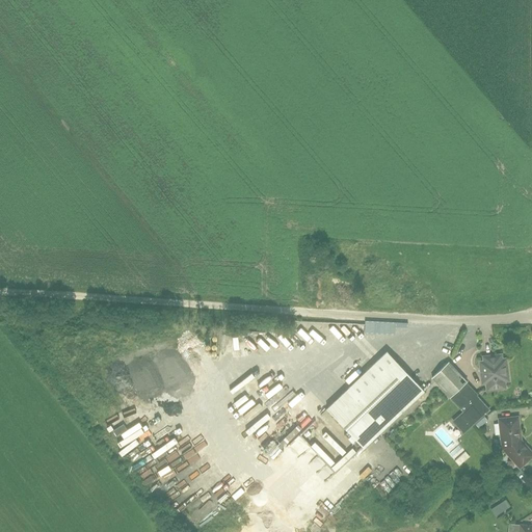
[(322,340),(327,337),(319,325),(314,328),(322,340)]
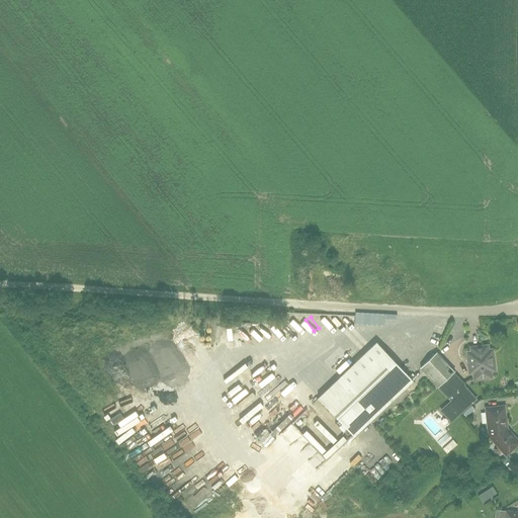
[(328,321),(334,331),(338,328),(332,318),(328,321)]
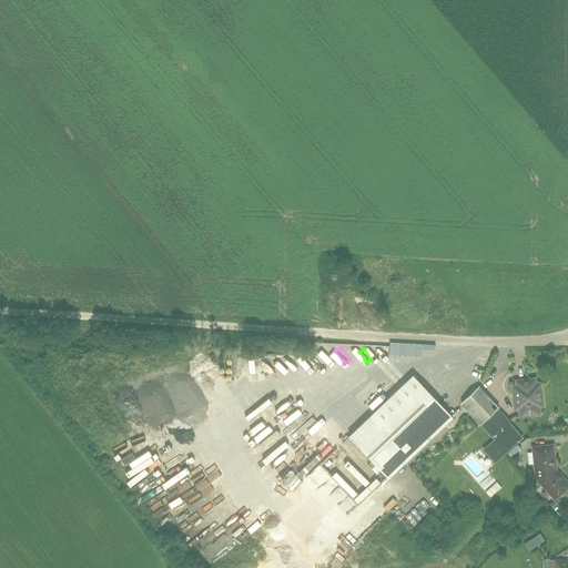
[(485,372),(494,356),(488,353),(479,368),(485,372)]
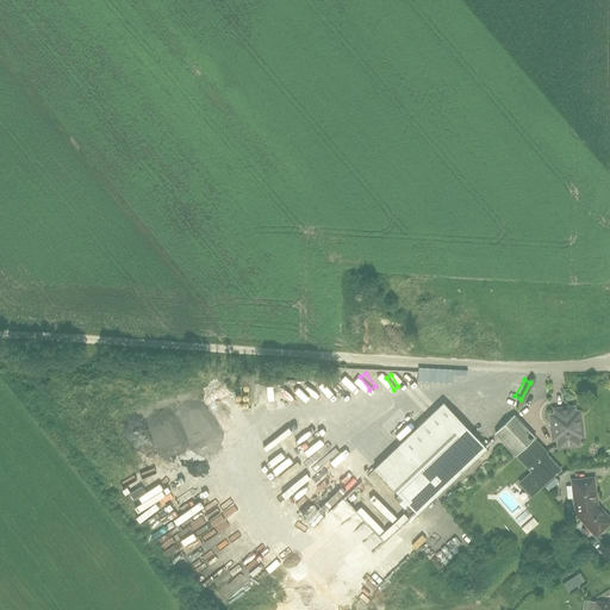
[(262,406),(269,406),(269,383),(256,383),(256,415),(262,415),(262,406)]
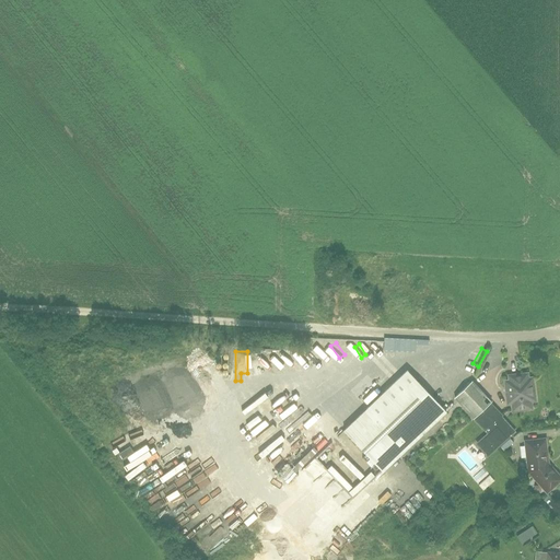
[(300,352),(298,359),(295,358),(293,364),(303,368),(304,364),(308,366),(311,361),(317,364),(319,358),(307,353),(306,356),(300,352)]
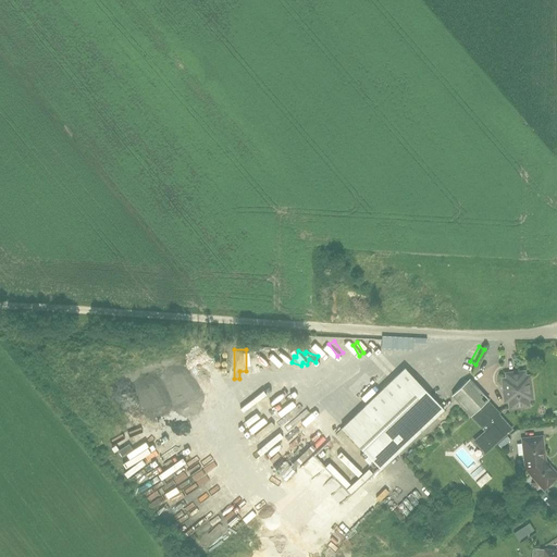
[(165,370),(184,361),(182,357),(163,366),(165,370)]
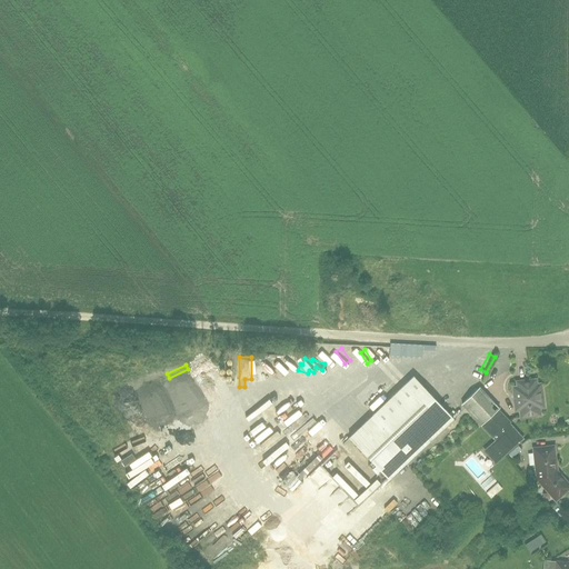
[(187,377),(178,380),(181,389),(190,386),(187,377)]
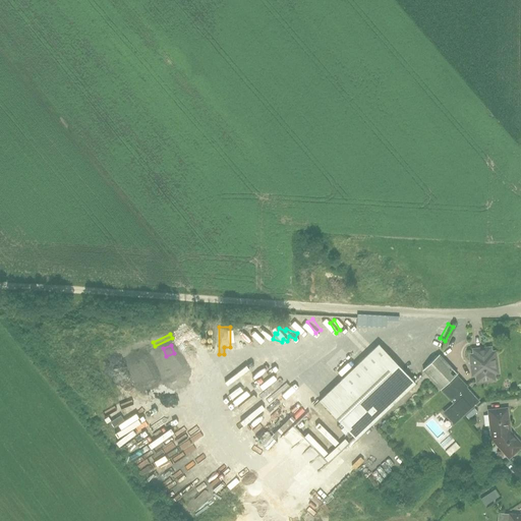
[(415,383),(379,345),(320,401),(356,440),(415,383)]
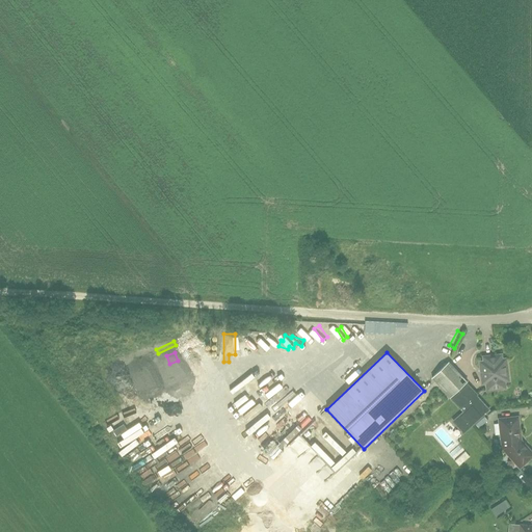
[(481,363),(483,383),(487,383),(488,390),(505,388),(504,381),(508,380),(506,360),(502,361),(501,355),(484,357),(485,363),(481,363)]
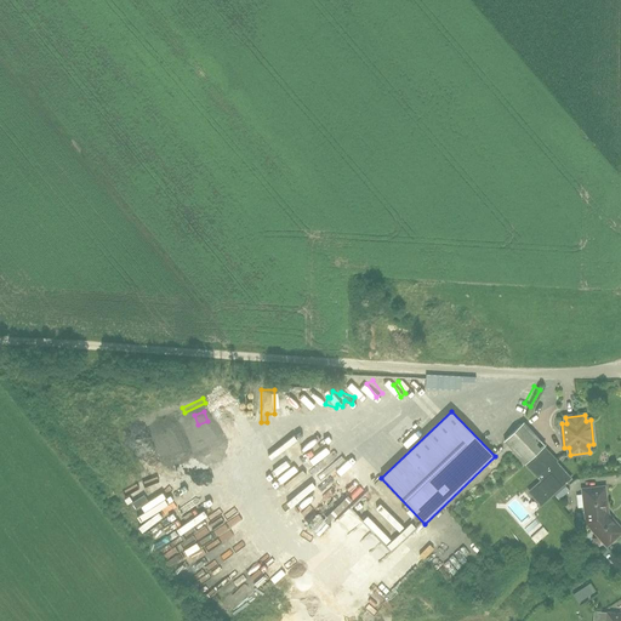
[(520,416),(499,436),(525,465),(542,449),(547,444),(541,438),(542,436),(529,421),(527,423),(520,416)]
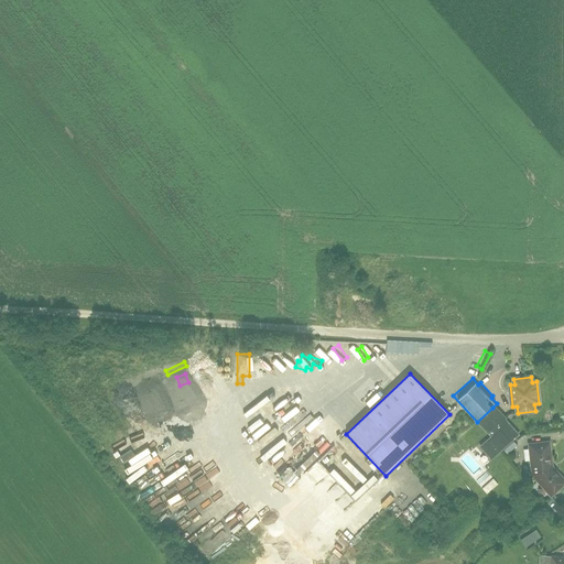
[(350,400),(355,405),(370,394),(366,389),(350,400)]
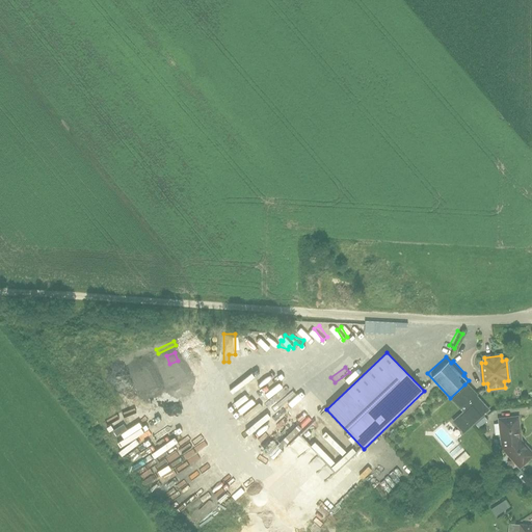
[(475,403),(472,400),(477,396),(470,388),(469,389),(464,384),(450,398),(464,411),(453,421),(463,432),(488,410),(479,399),(475,403)]
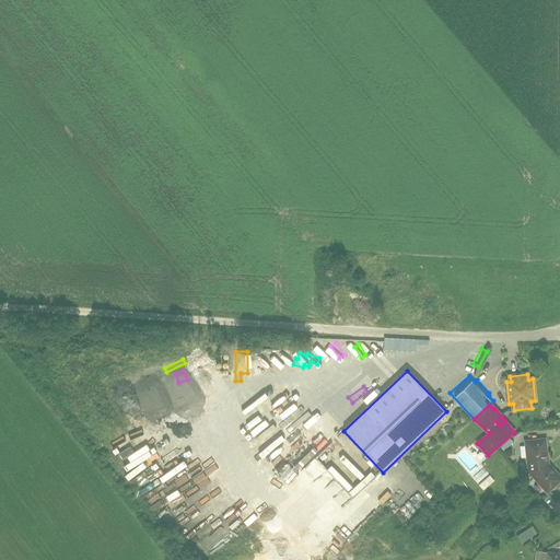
[(253,429),(268,416),(264,410),(248,424),(253,429)]
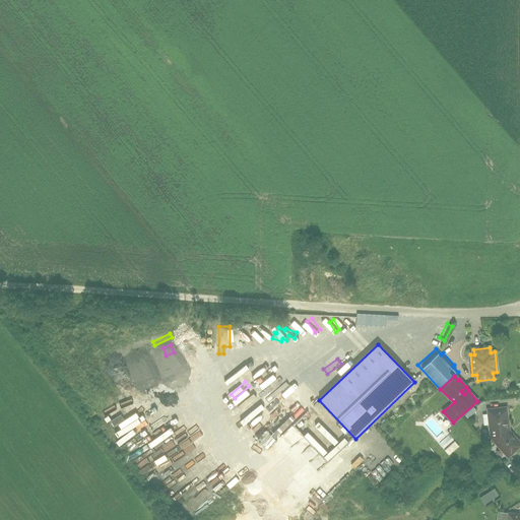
[(221,398),(231,393),(228,389),(219,394),(221,398)]
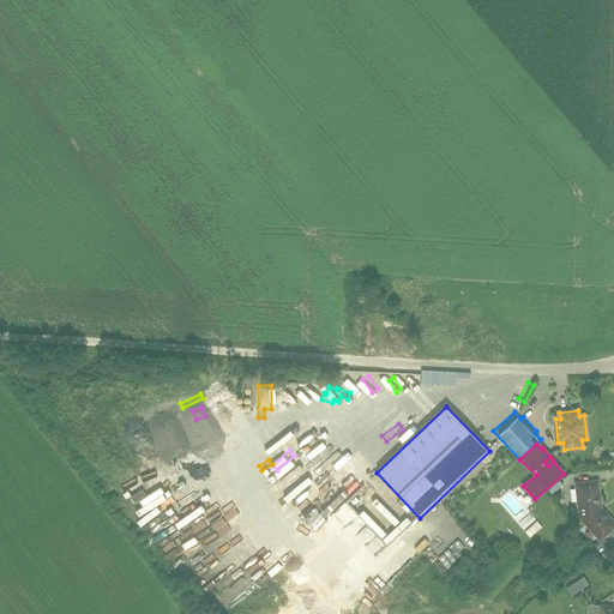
[(298,497),(312,482),(306,476),(302,481),(298,476),(287,487),(298,497)]
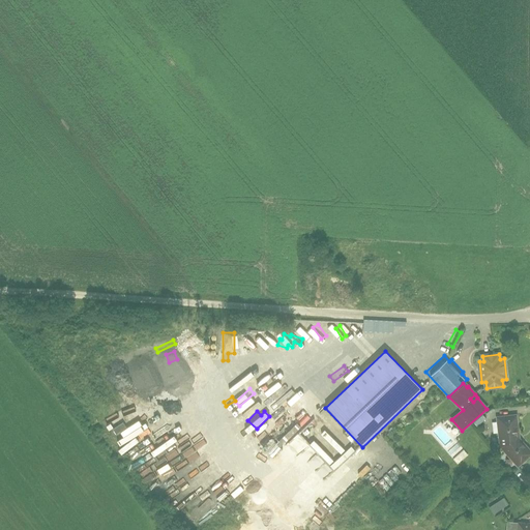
[(529,450),(520,441),(519,439),(517,416),(498,418),(502,446),(519,466),(529,457),(529,454),(529,452),(529,450)]
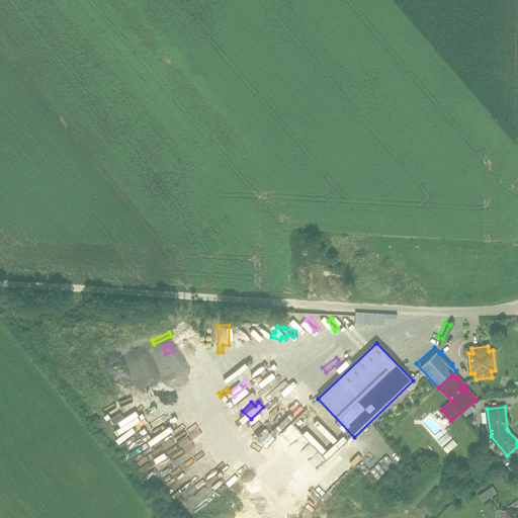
[(180,420),(191,413),(189,409),(177,415),(180,420)]
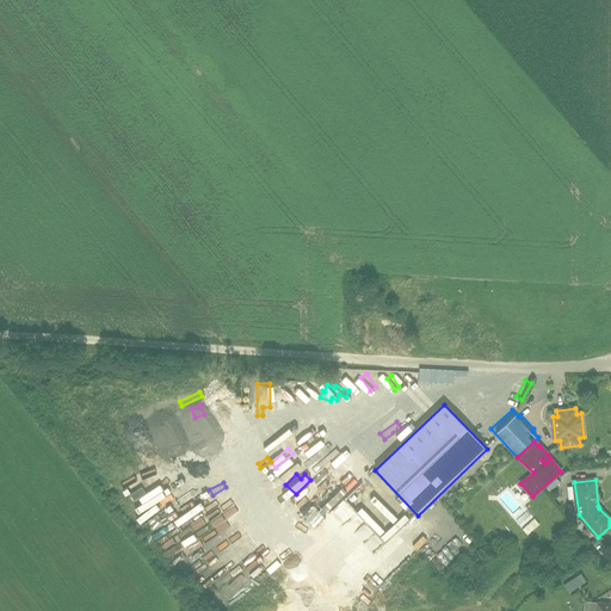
[(304,495),(318,487),(315,483),(302,492),(304,495)]
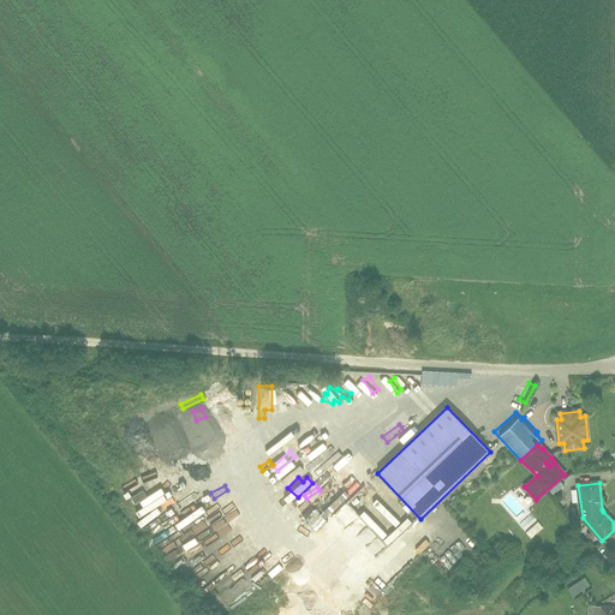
[(351,503),(359,511),(369,500),(360,493),(351,503)]
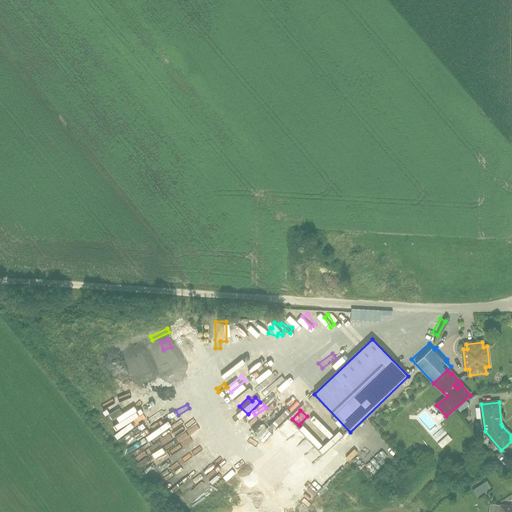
[(189,430),(200,422),(197,417),(186,425),(189,430)]
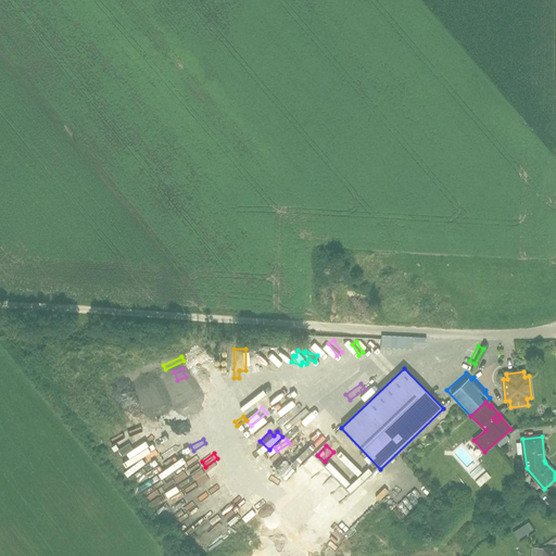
[(223,460),(211,468),(214,472),(226,465),(223,460)]
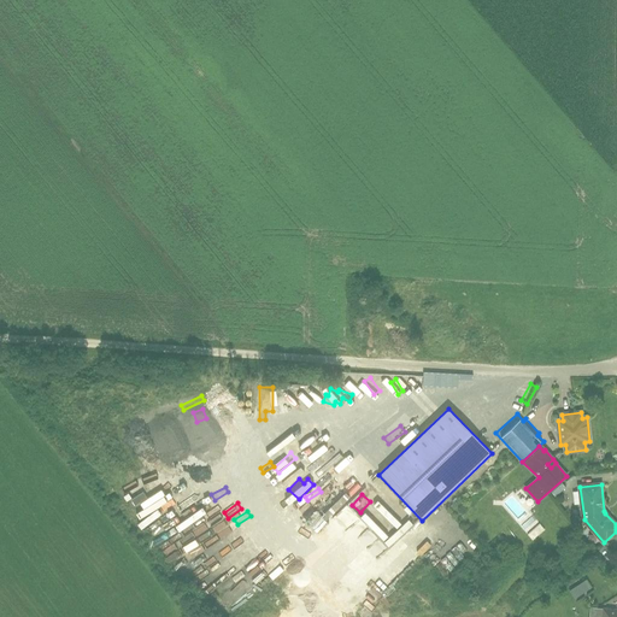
[(382,513),(377,518),(385,528),(391,523),(382,513)]
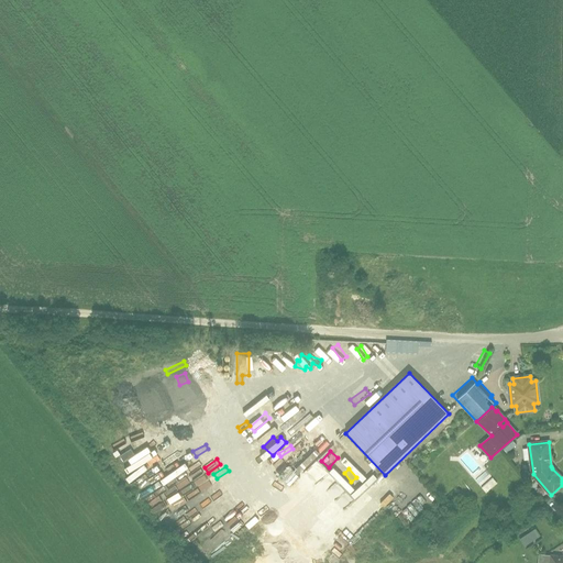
[(300,494),(308,483),(301,477),(294,488),(300,494)]
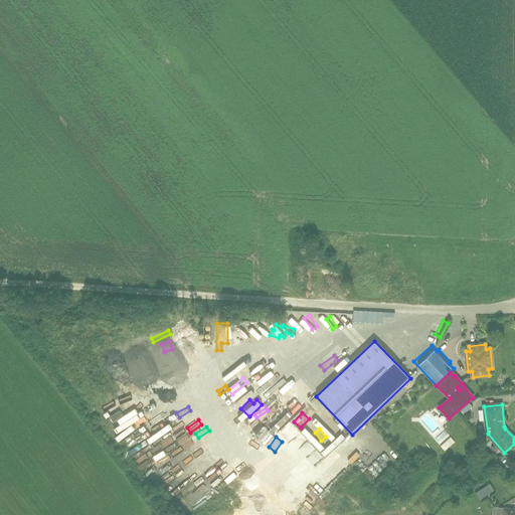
[(182,453),(177,444),(162,453),(167,461),(182,453)]
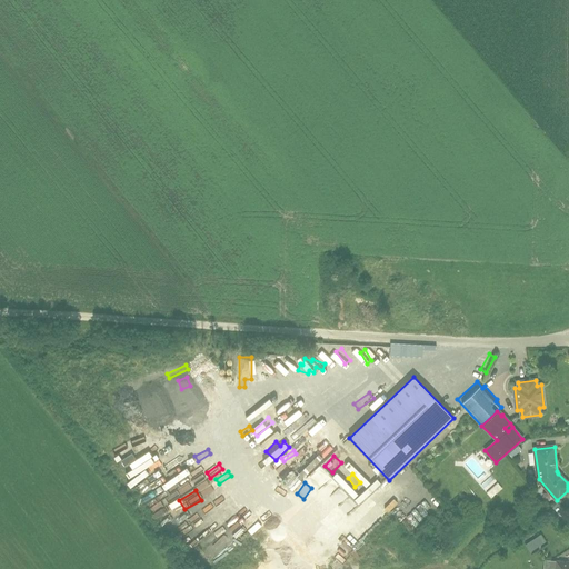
[(251,493),(240,499),(247,511),(258,505),(251,493)]
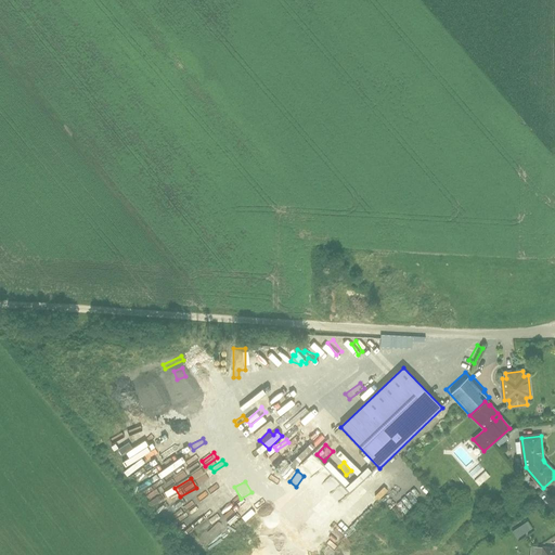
[(279,486),(288,495),(294,490),(283,481),(279,486)]
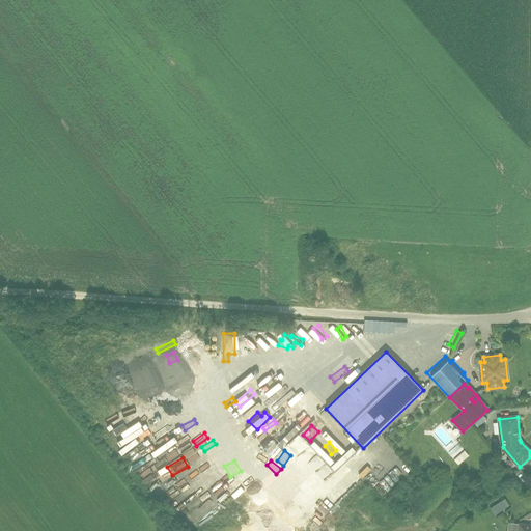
[(363,465),(370,471),(374,466),(367,460),(363,465)]
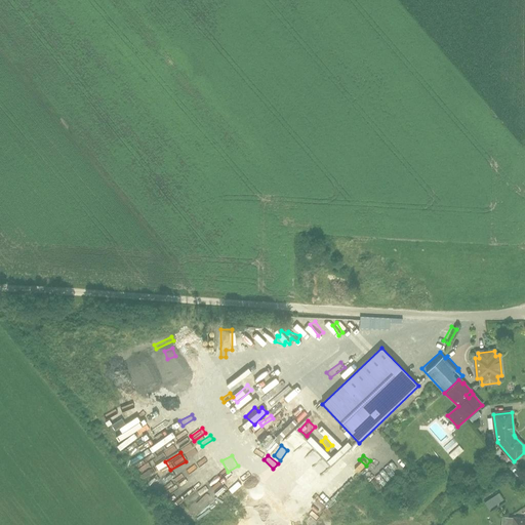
[(405,457),(401,462),(408,468),(412,462),(405,457)]
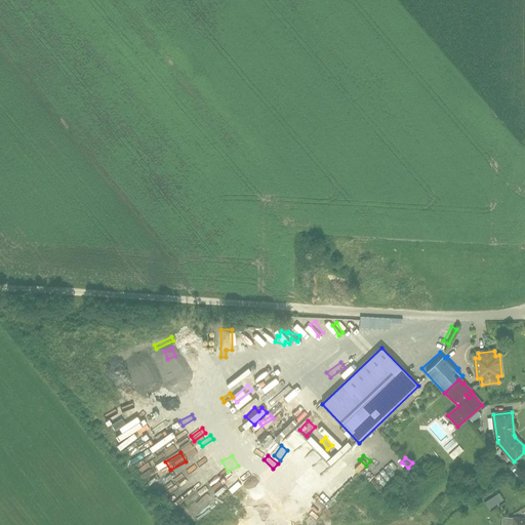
[(354,480),(359,475),(351,469),(347,474),(354,480)]
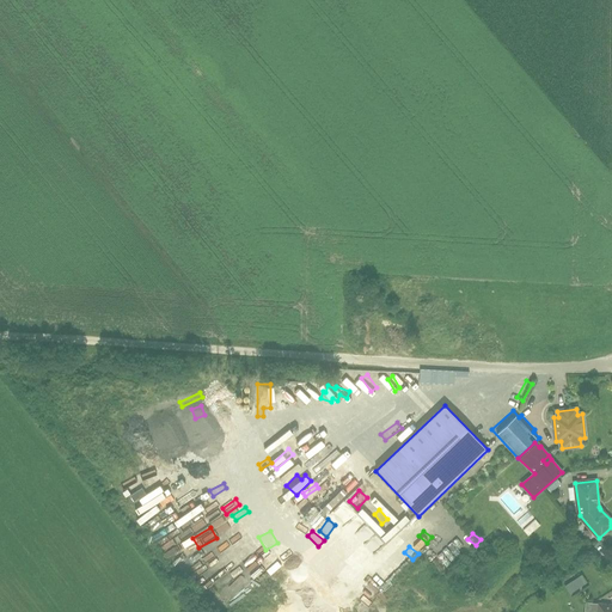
[(265,555),(257,558),(258,564),(268,562),(265,555)]
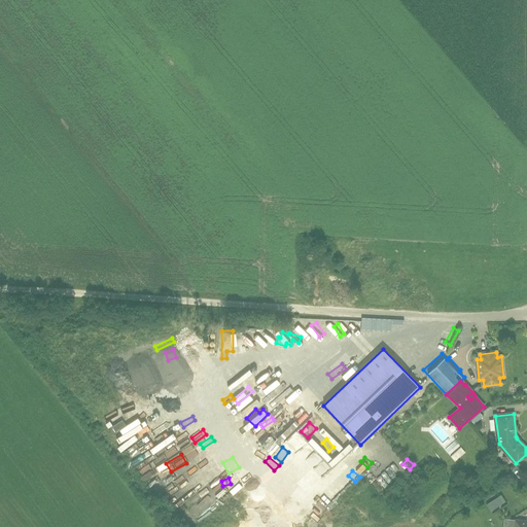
[(491,505),(498,513),(504,507),(498,499),(491,505)]
